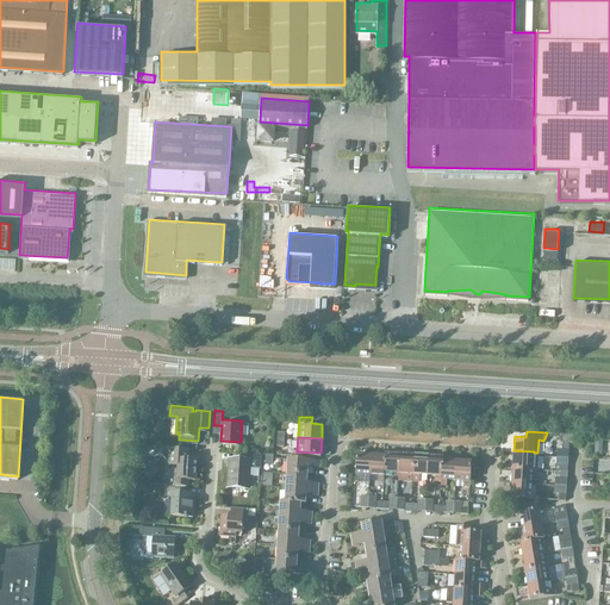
[(558,446),(556,454),(568,454),(570,440),(562,440),(562,446),(558,446)]
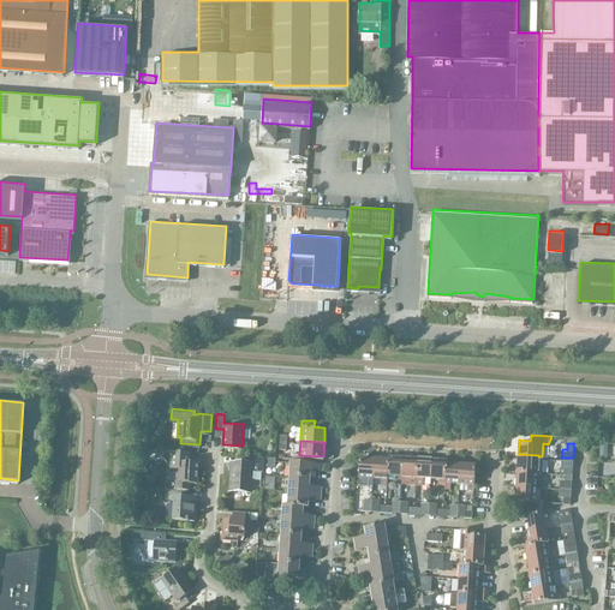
[(163,449),(163,455),(171,455),(171,465),(180,466),(179,478),(175,478),(175,486),(187,488),(190,488),(190,480),(197,480),(198,460),(189,460),(189,450),(172,449),(163,449)]
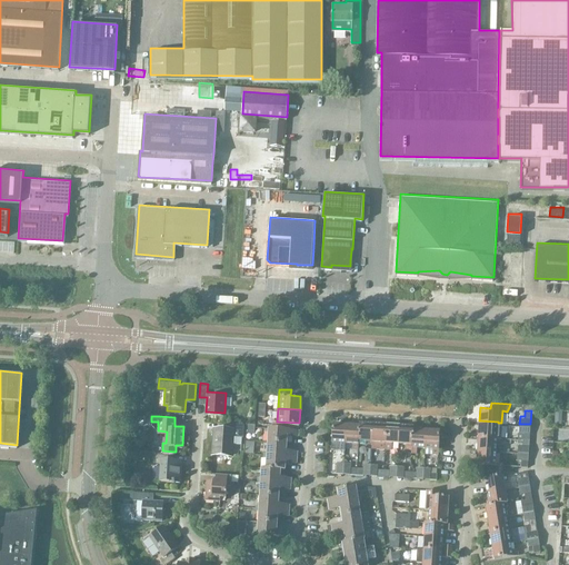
[(359,438),(372,438),(373,420),(360,419),(359,423),(359,438)]
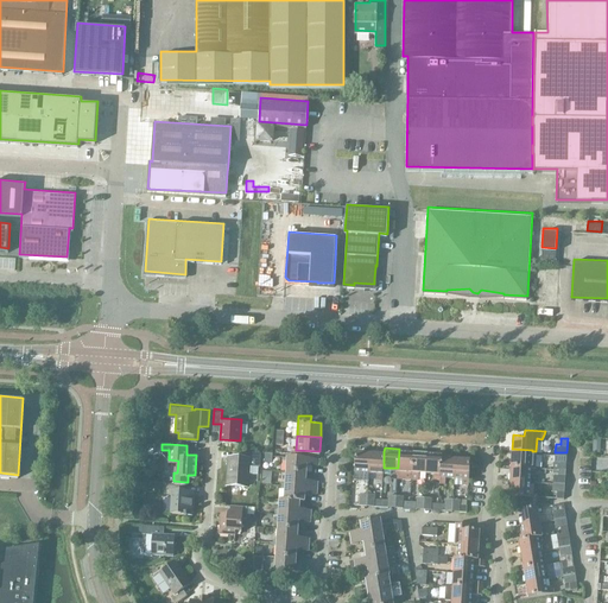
[(229,455),(228,481),(247,482),(248,470),(258,470),(258,463),(260,464),(260,457),(261,450),(245,449),(244,456),(229,455)]
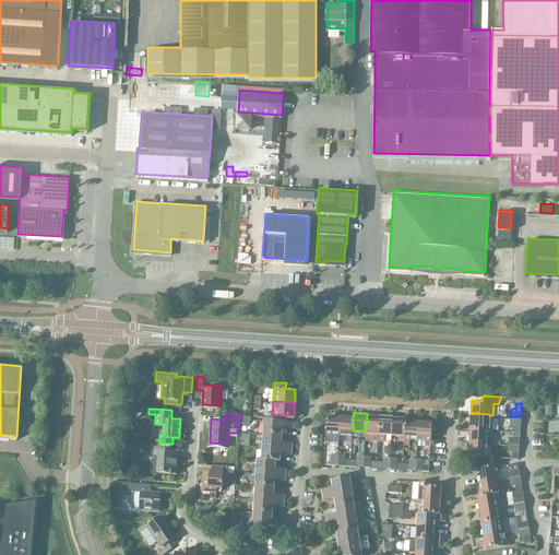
[(367,413),(366,430),(365,438),(378,439),(380,414),(367,413)]
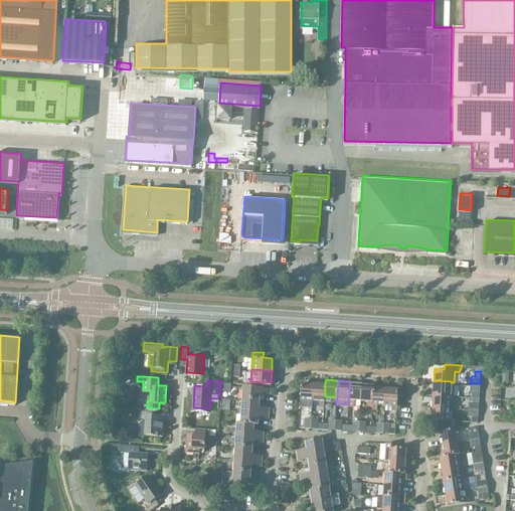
[(434,380),(434,392),(450,393),(453,394),(454,382),(451,382),(451,381),(434,380)]
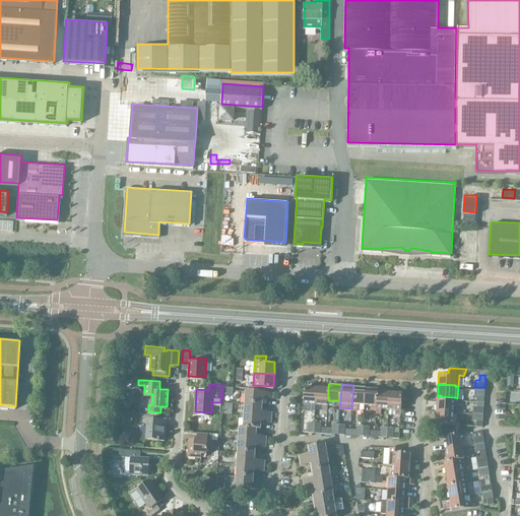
[(303,401),(316,402),(317,385),(304,385),(303,401)]
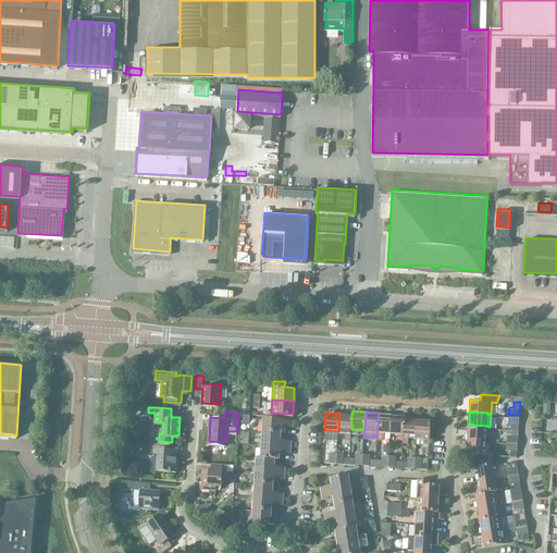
[(351,414),(339,413),(338,431),(345,431),(345,438),(350,438),(351,431),(351,429),(351,414)]
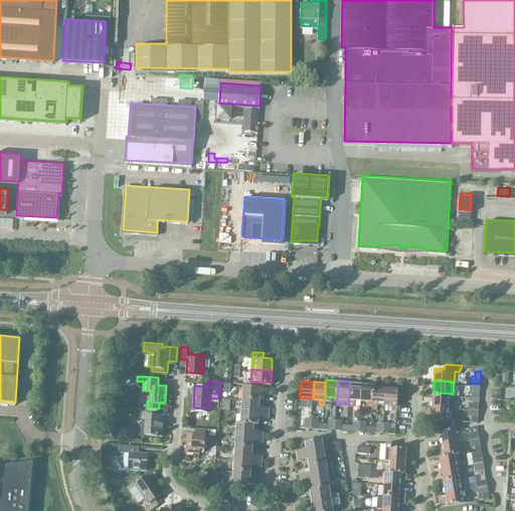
[(362,382),(350,381),(348,404),(354,404),(355,397),(361,398),(362,382)]
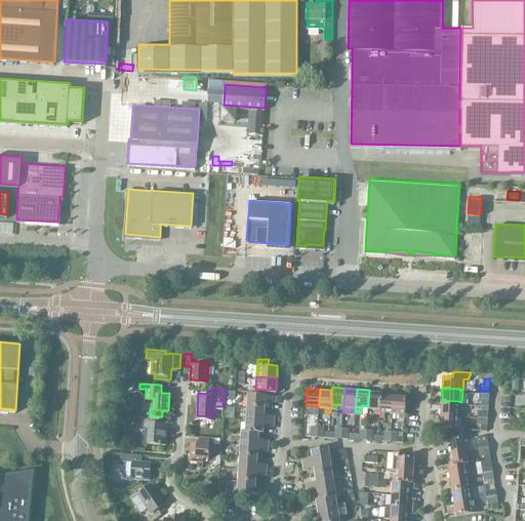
[(379,412),(381,393),(381,390),(369,390),(368,406),(375,406),(374,412),(379,412)]
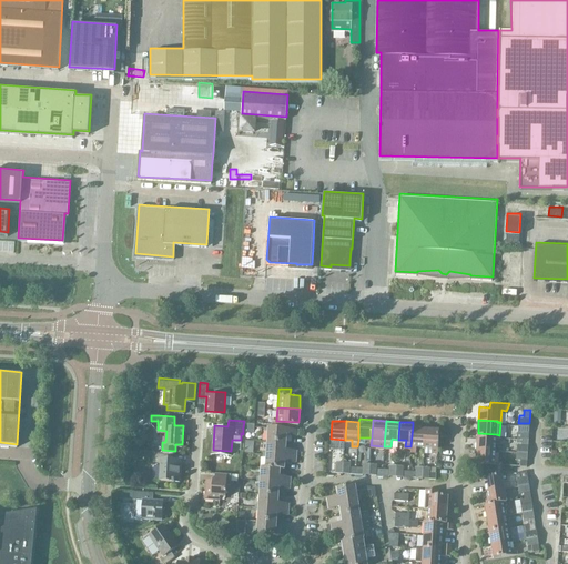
[(523,430),(521,436),(528,436),(529,423),(518,423),(518,430),(523,430)]
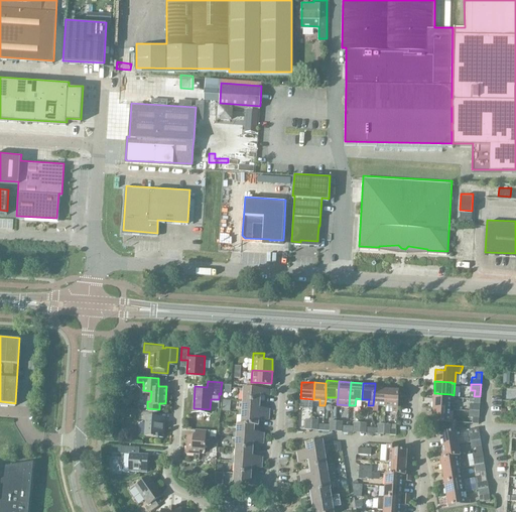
[(244,385),(243,397),(260,398),(260,392),(270,392),(271,387),(244,385)]
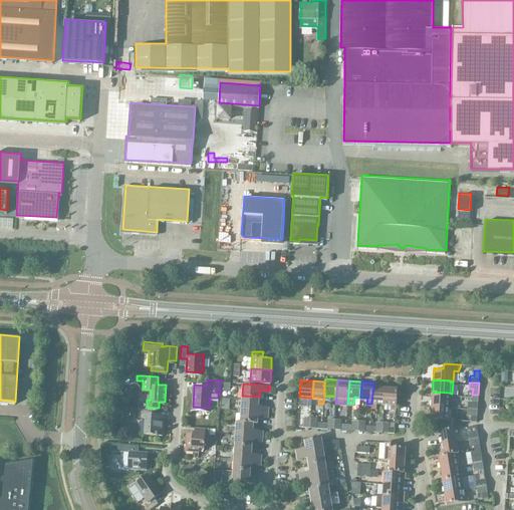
[(373,385),(371,404),(371,406),(376,407),(376,402),(384,402),(386,386),(373,385)]
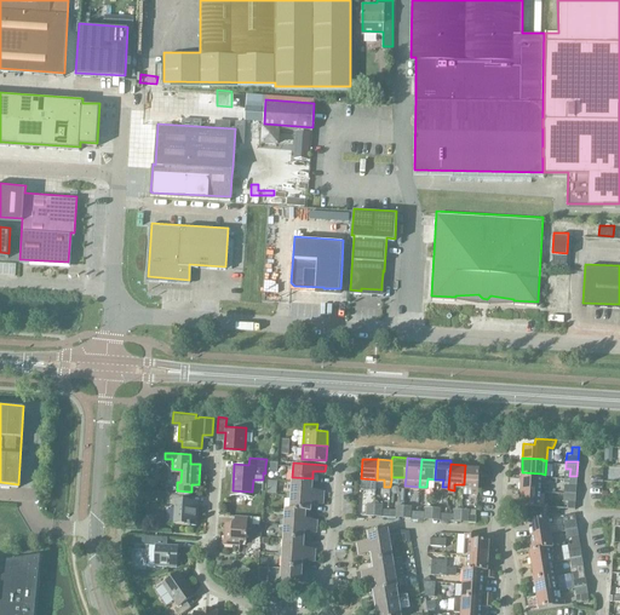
[(478,492),(478,486),(480,466),(465,465),(464,484),(471,486),(471,492),(478,492)]
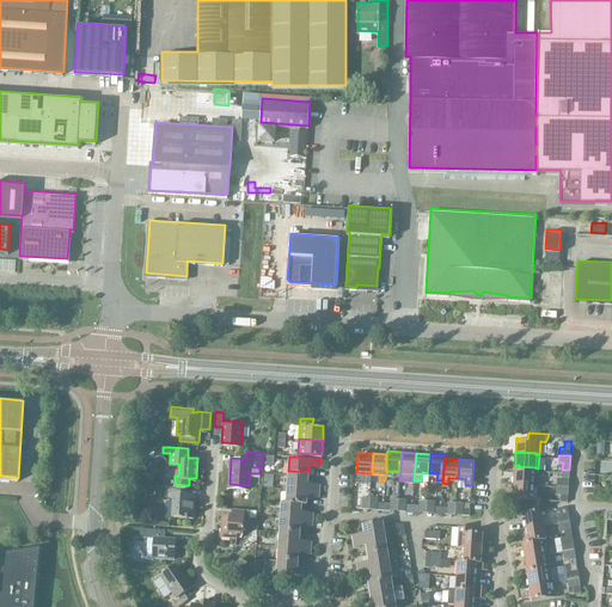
[(515,466),(514,480),(533,482),(534,467),(515,466)]
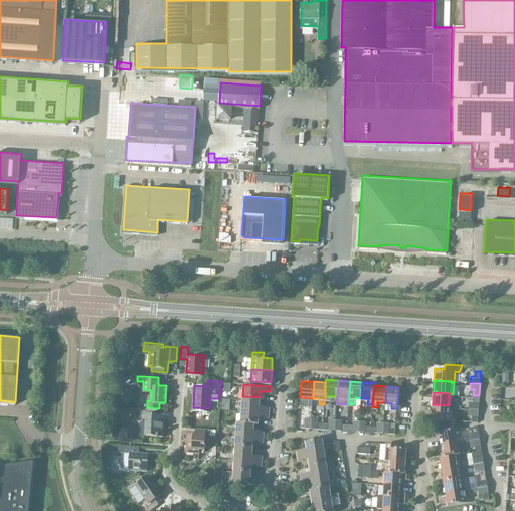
[(242,396),(241,408),(269,410),(269,405),(259,404),(260,397),(242,396)]
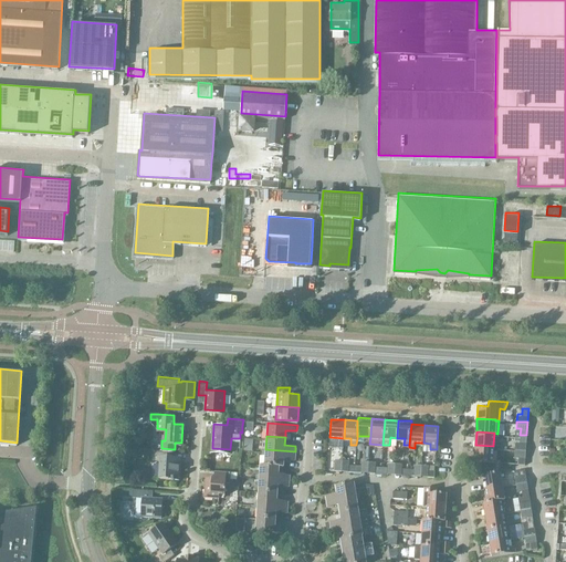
[(493,446),(475,445),(474,459),(492,460),(493,446)]
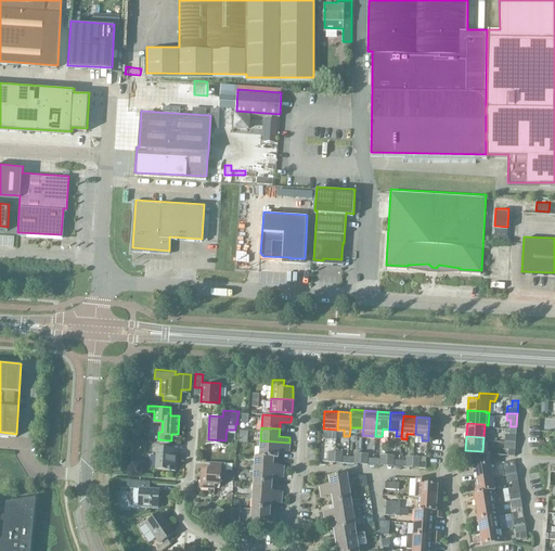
[(169,440),(158,439),(150,438),(149,446),(157,447),(156,466),(168,468),(170,469),(170,468),(176,468),(177,447),(168,447),(169,440)]
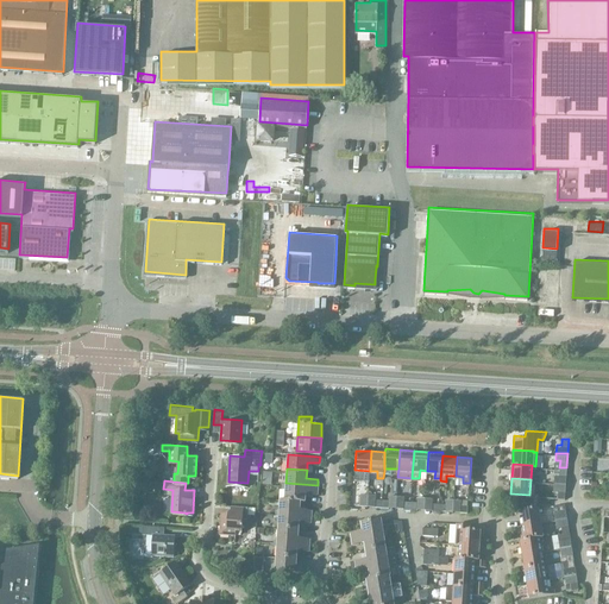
[(566,482),(554,482),(553,489),(558,489),(558,496),(565,496),(566,482)]
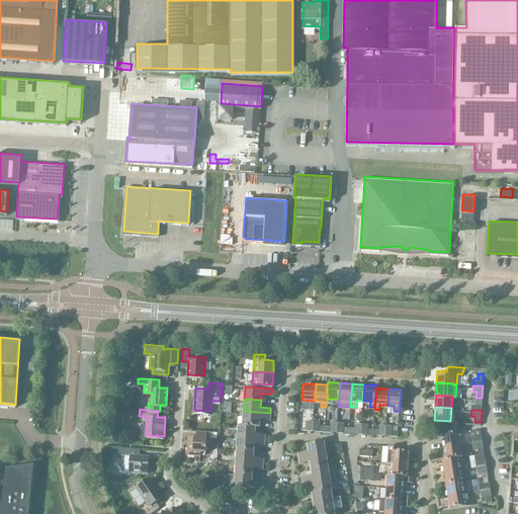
[(243,411),(243,423),(243,424),(255,424),(259,425),(260,418),(270,418),(270,413),(243,411)]
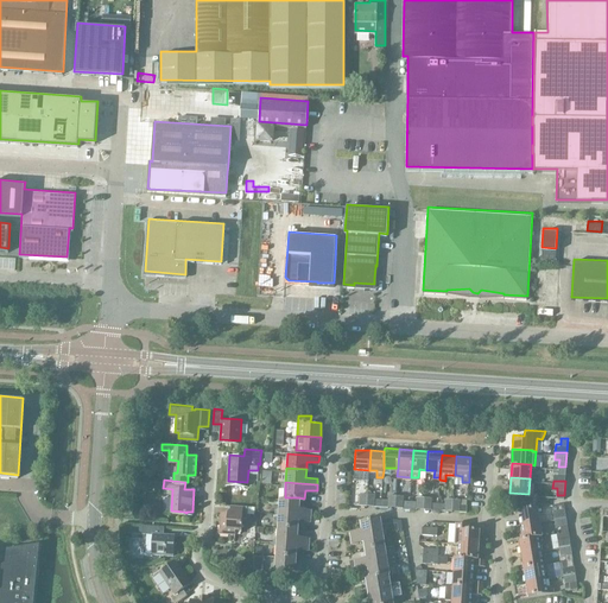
[(353,502),(367,502),(368,490),(360,490),(360,495),(353,495),(353,502)]
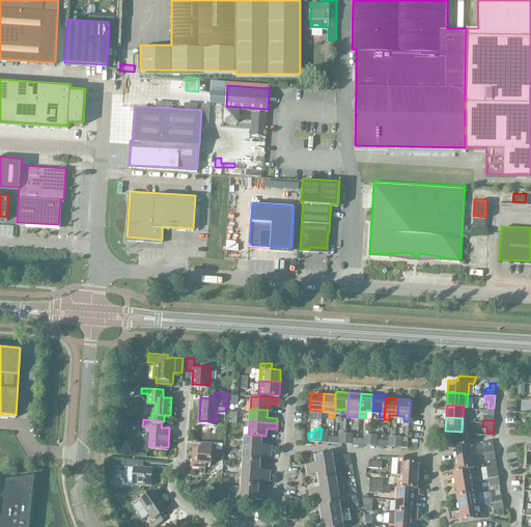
[(245,434),(244,446),(272,448),(272,443),(261,442),(261,435),(249,435),(249,434),(245,434)]
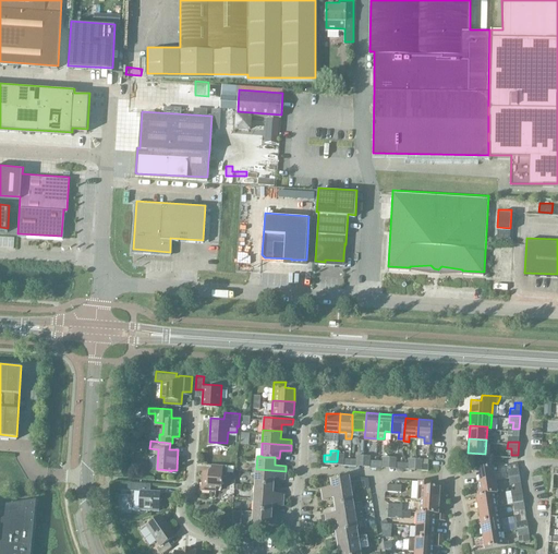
[(511,461),(507,461),(508,468),(509,474),(520,473),(518,460),(511,461)]
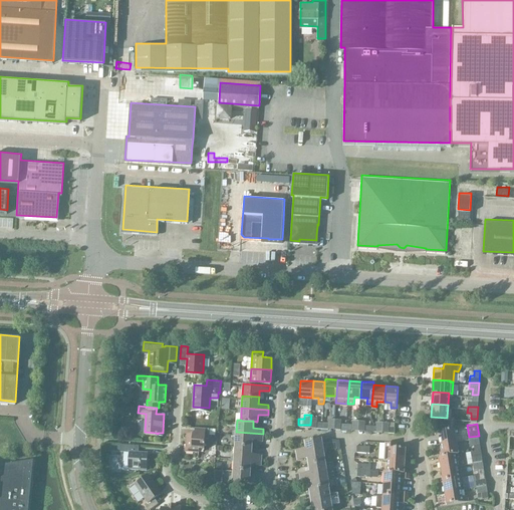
[(187,431),(186,449),(199,450),(199,447),(204,447),(205,436),(209,436),(209,432),(216,432),(216,427),(209,426),(195,425),(195,432),(187,431)]
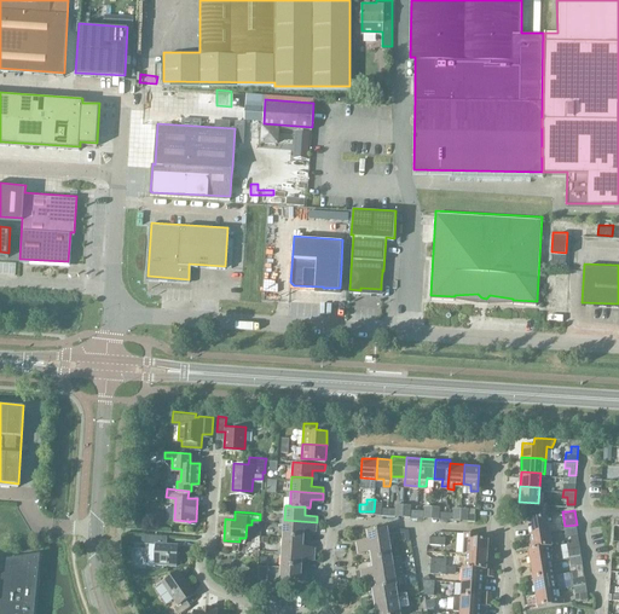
[(527,517),(530,532),(549,528),(548,521),(553,520),(551,513),(527,517)]
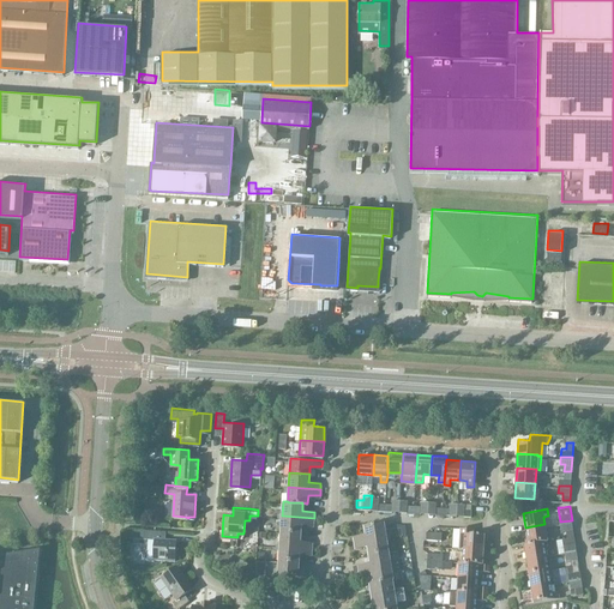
[(282,516),(281,530),(301,531),(301,523),(313,524),(314,518),(282,516)]
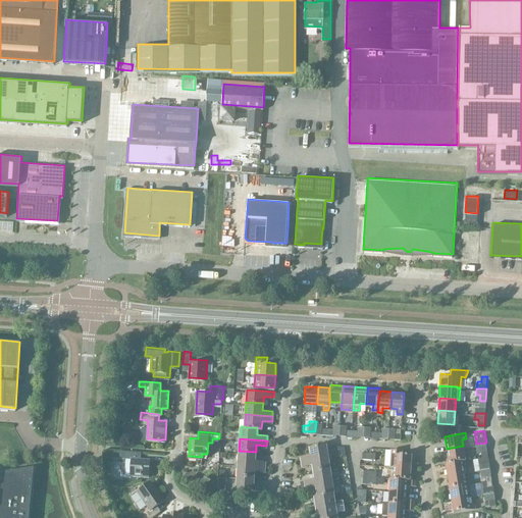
[(301,454),(302,459),(328,455),(326,443),(309,446),(311,453),(301,454)]
